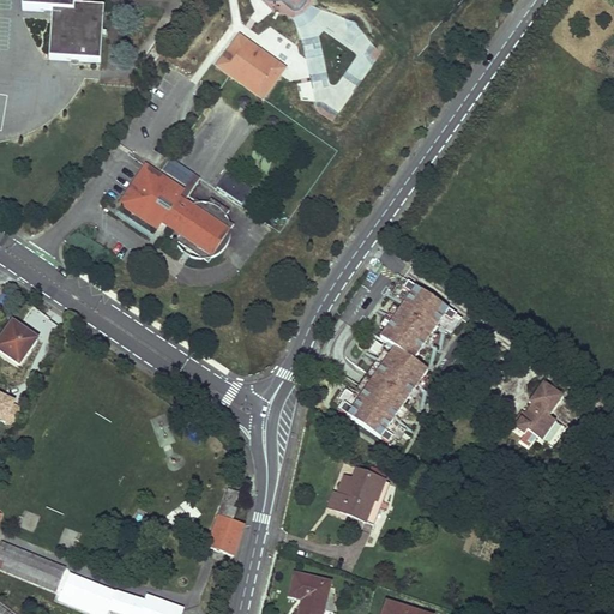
[(23,0),(23,10),(53,12),(49,59),(100,62),(104,8),(74,6),(74,0),(23,0)]
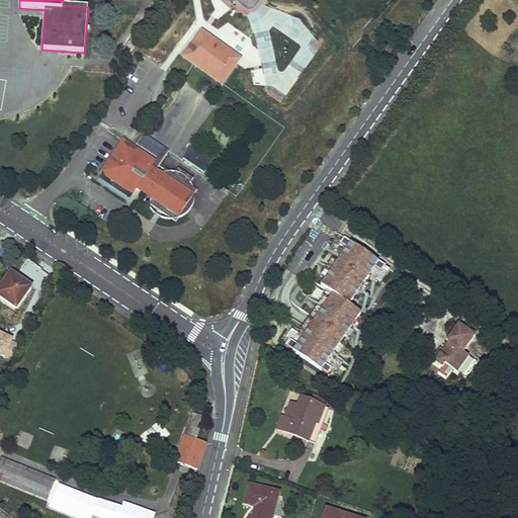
[(287,28),(306,38),(311,29),(292,20),(287,28)]
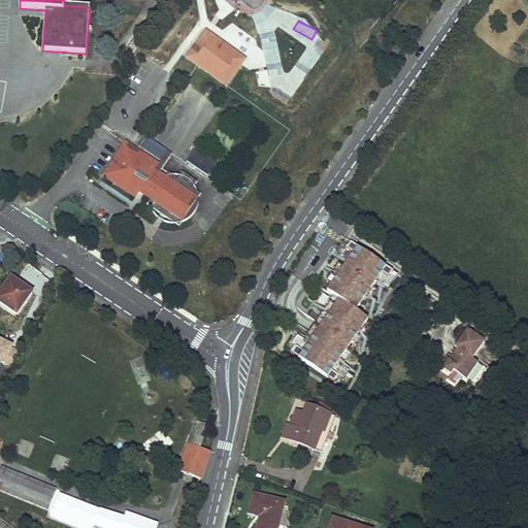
[(206,30),(203,33),(244,63),(246,59),(206,30)]
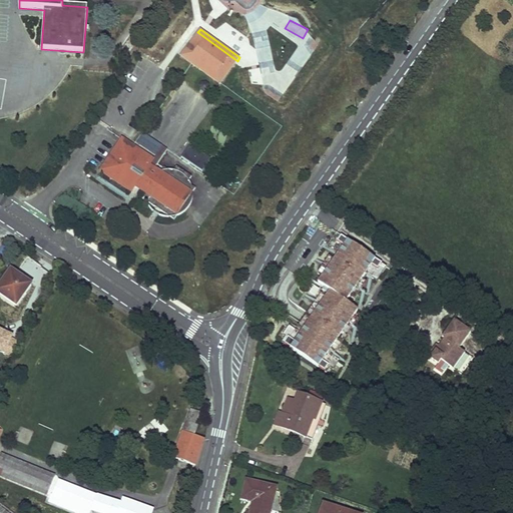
[(220,83),(237,61),(197,32),(181,55),(192,63),(220,83)]
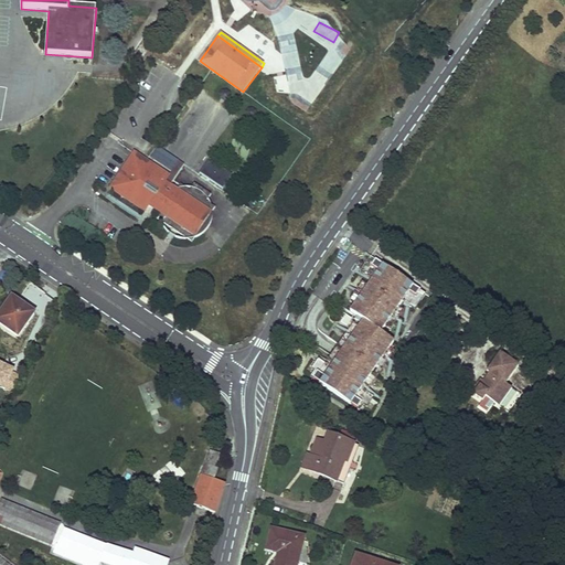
[(331,81),(318,68),(294,97),(307,108),(331,81)]
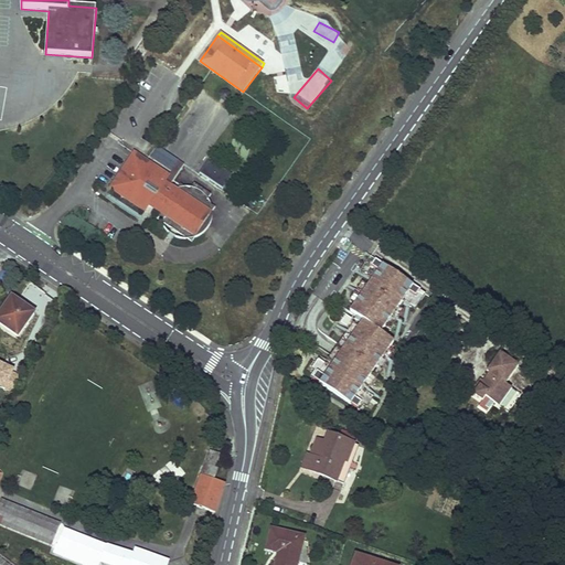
[(157,147),(148,160),(170,174),(179,161),(157,147)]
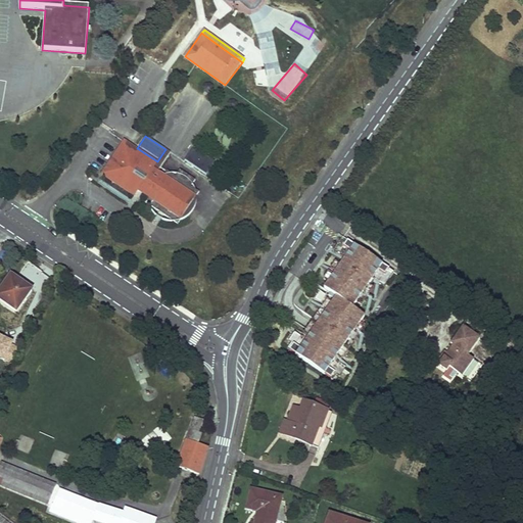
[(137,148),(125,140),(102,174),(135,196),(138,191),(140,192),(149,198),(163,208),(180,219),(196,195),(165,175),(153,167),(157,161),(137,148)]
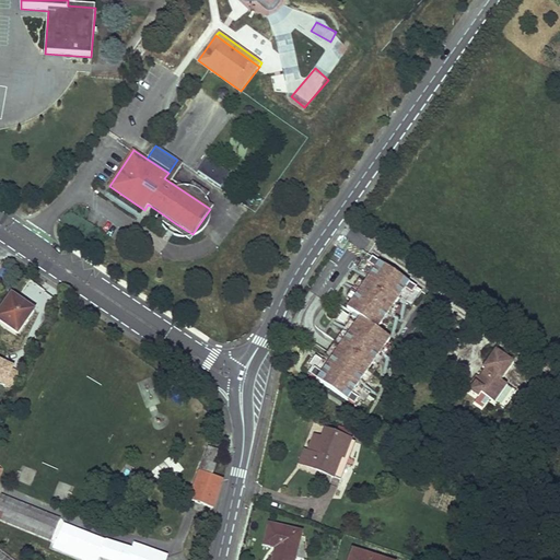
[(208,159),(198,172),(221,187),(230,174),(208,159)]
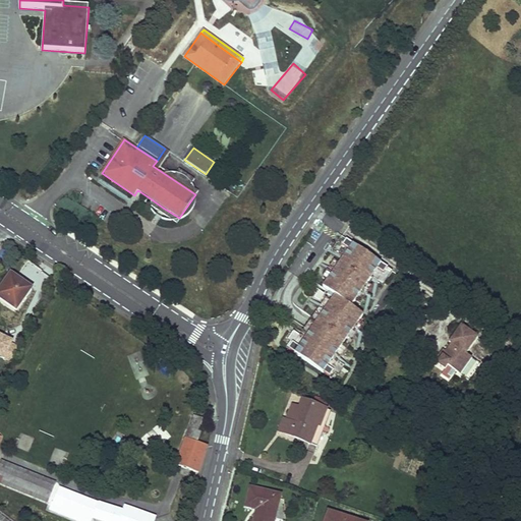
[(345,236),(341,241),(345,245),(339,253),(346,257),(341,264),(329,280),(325,286),(331,290),(329,293),(334,297),(332,301),(304,337),(301,335),(297,332),(291,340),(290,338),(285,344),(329,378),(334,371),(332,370),(338,362),(332,357),(334,354),(359,322),(363,315),(351,307),(373,279),(380,284),(386,276),(390,279),(395,274),(345,236)]
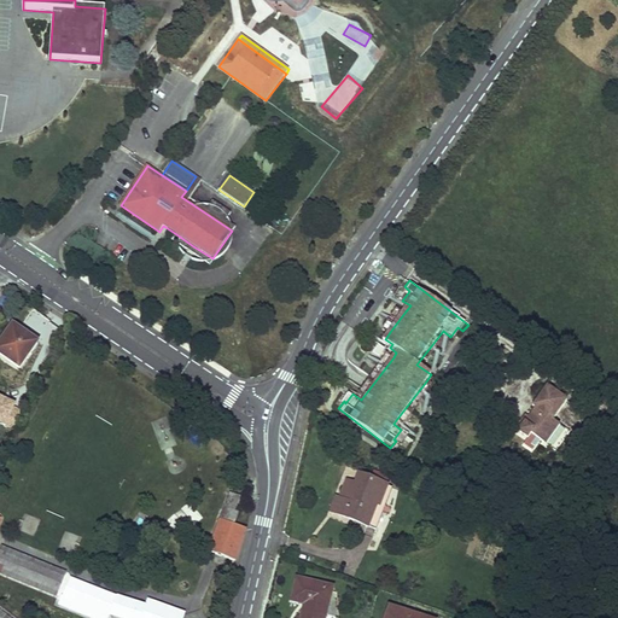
[(409,291),(404,286),(397,296),(402,301),(409,291)]
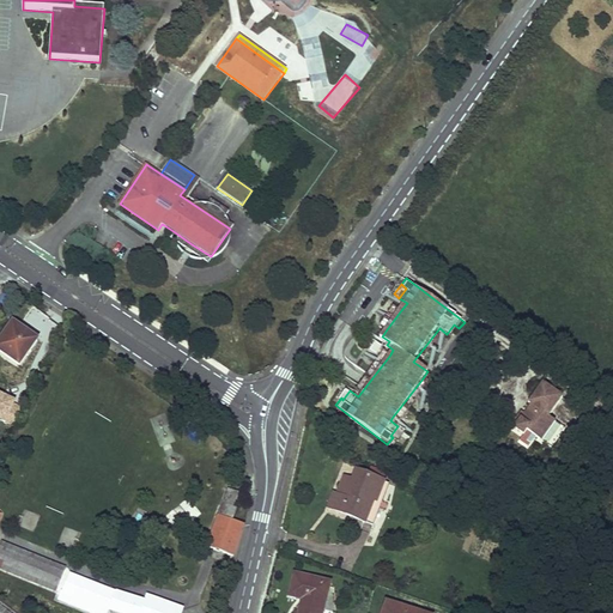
[(401,310),(396,307),(382,325),(387,329),(401,310)]
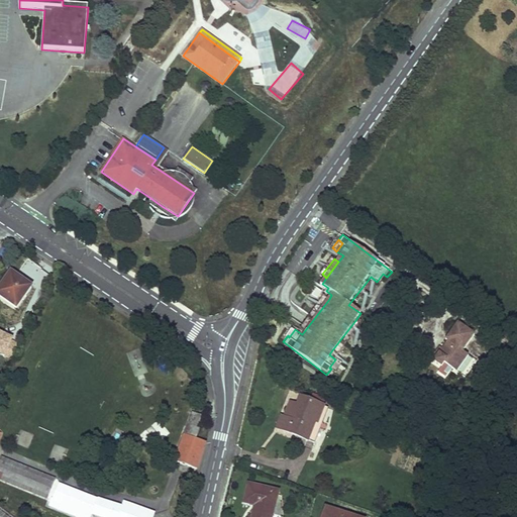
[(10,273),(8,276),(17,282),(19,279),(10,273)]
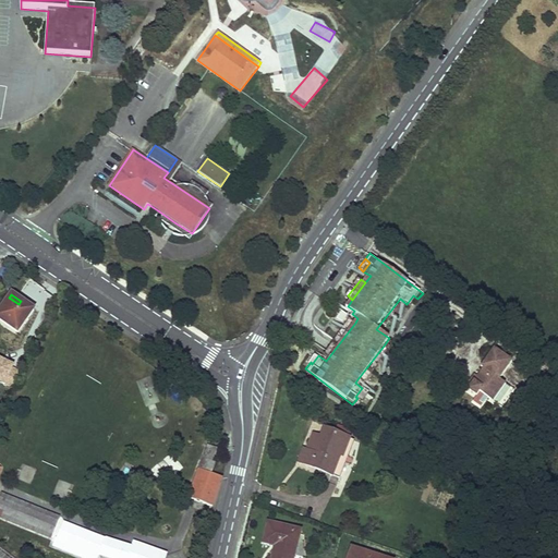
[(417,299),(413,295),(407,304),(411,307),(417,299)]
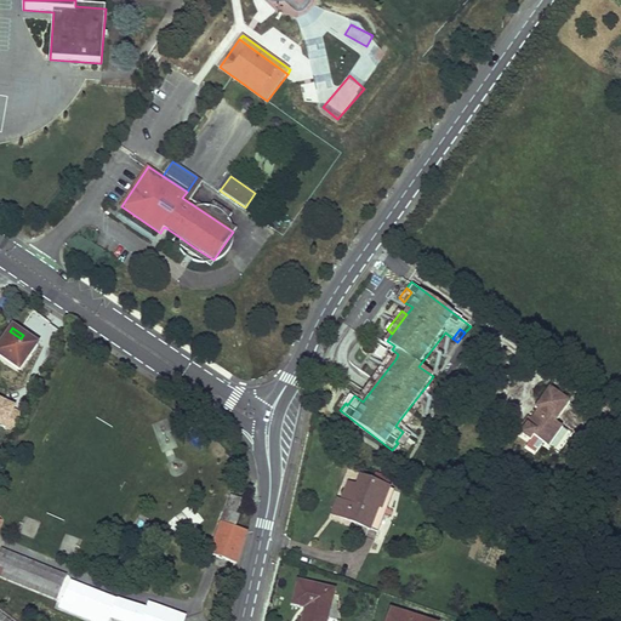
[(21,339),(10,331),(0,346),(0,375),(12,383),(21,371),(36,382),(50,354),(23,335),(21,339)]
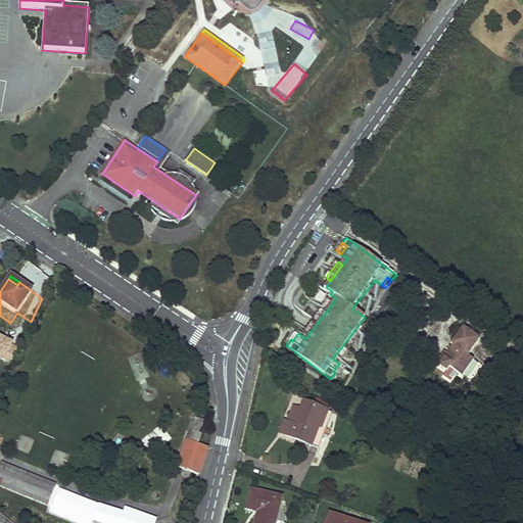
[(375,289),(370,286),(358,301),(363,305),(375,289)]
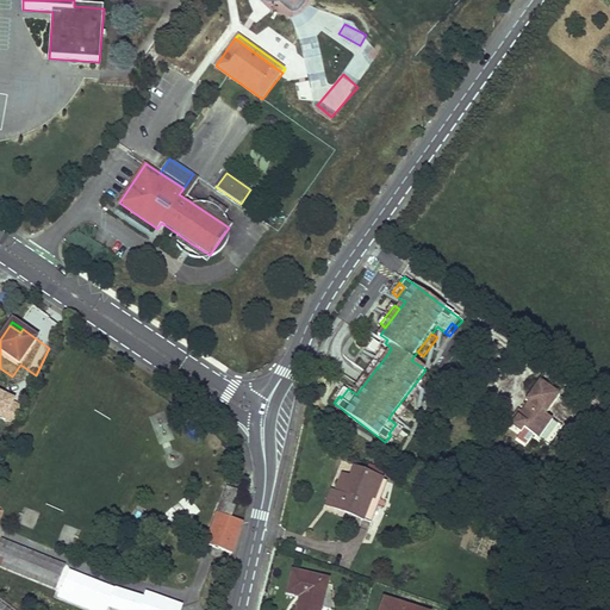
[(388,353),(385,350),(362,378),(353,392),(356,394),(388,353)]
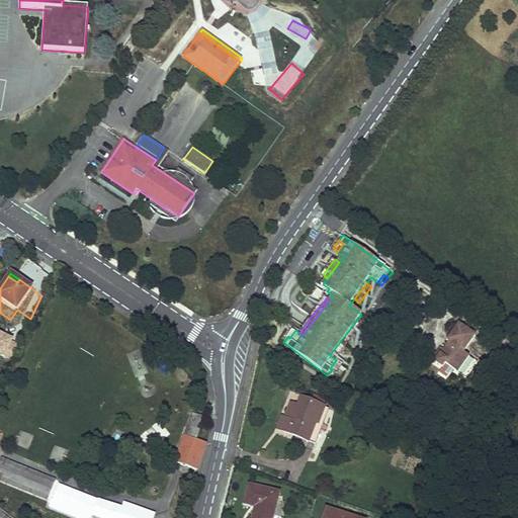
[(361,324),(357,320),(332,352),(336,356),(361,324)]
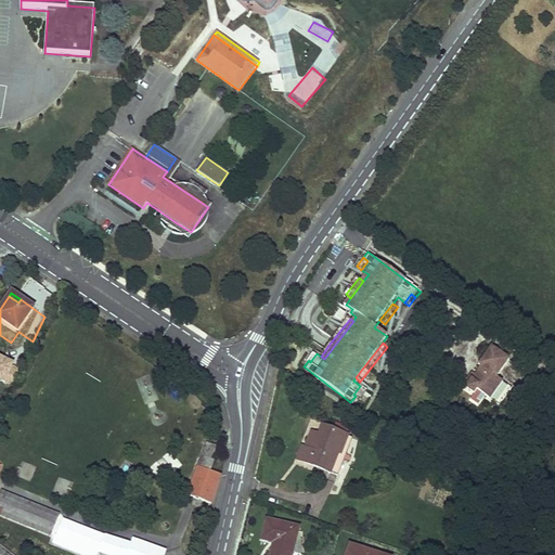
[(519,363),(493,345),(480,362),(482,364),(466,386),(475,391),(478,387),(499,403),(512,385),(506,381),(519,363)]
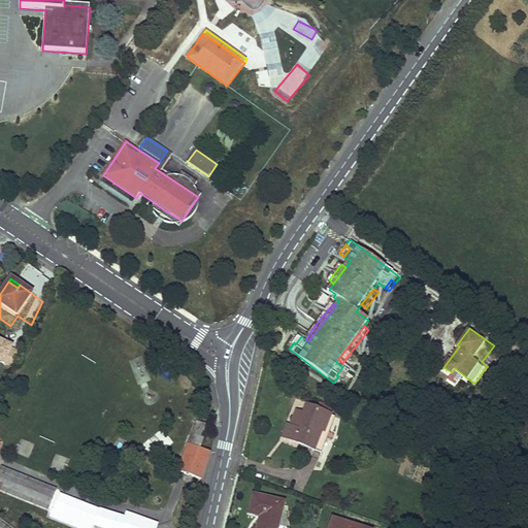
[(301,336),(297,333),(291,340),(294,342),(295,344),(301,336)]
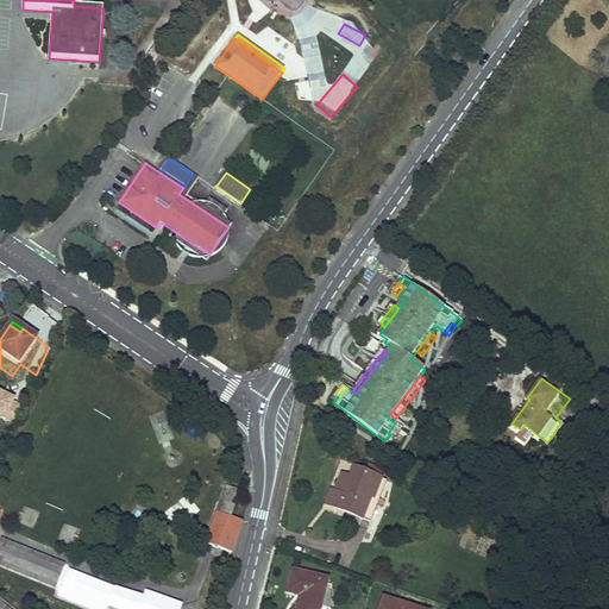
[(0,414),(5,416),(13,399),(0,391),(0,414)]
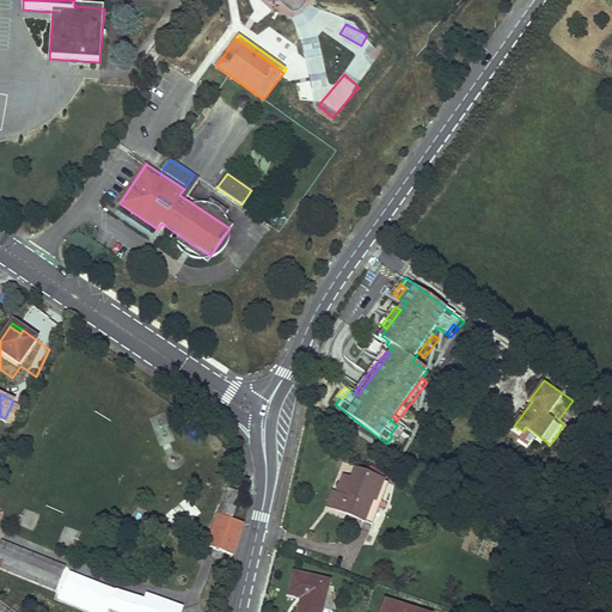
[(402,430),(397,426),(390,435),(392,436),(395,439),(402,430)]
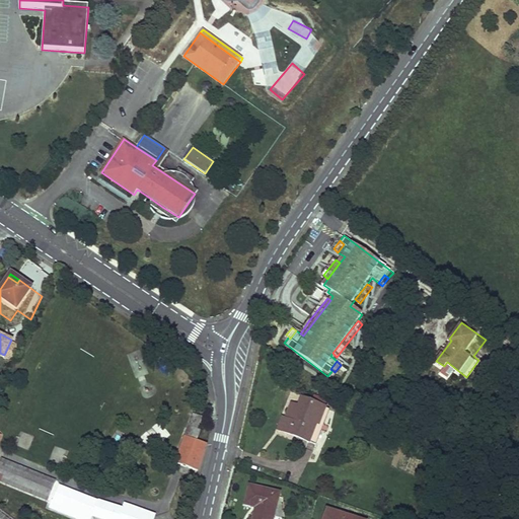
[(325,401),(314,397),(312,403),(323,408),(325,401)]
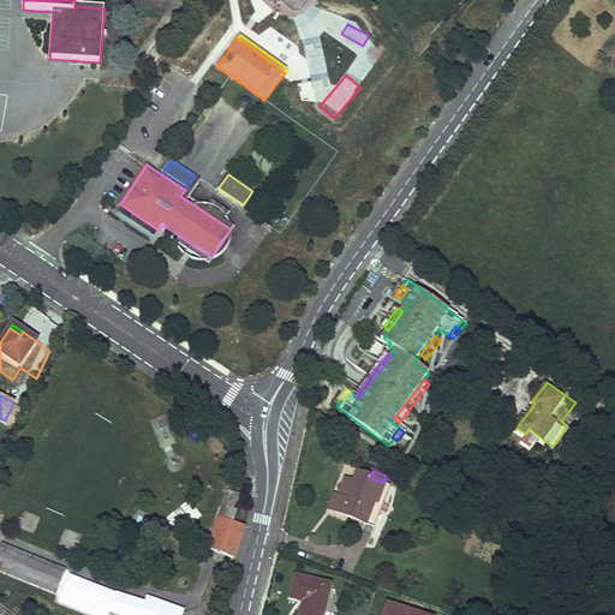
[(370,478),(357,473),(353,483),(347,501),(339,499),(335,497),(330,509),(369,524),(384,483),(383,483),(370,478)]
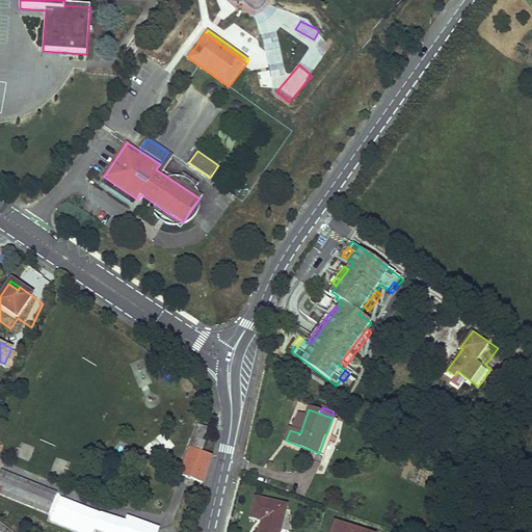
[(306,418),(298,416),(293,431),(300,433),(306,418)]
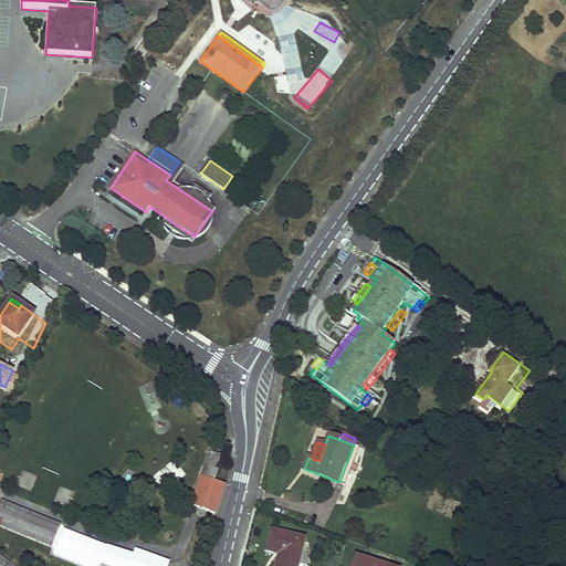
[(359,447),(354,444),(339,482),(345,484),(359,447)]
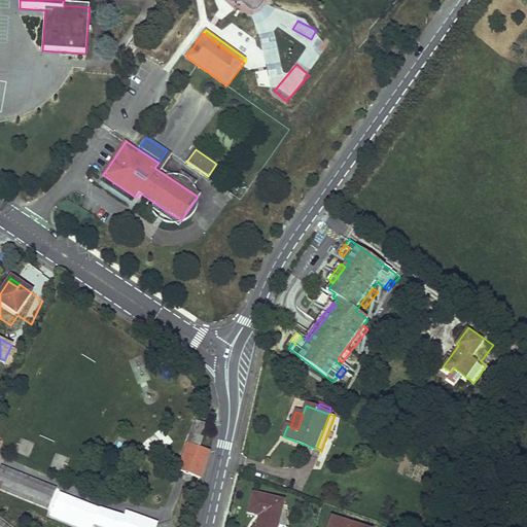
[(204,425),(196,422),(190,434),(194,436),(190,445),(187,444),(178,471),(200,479),(209,452),(199,448),(203,438),(200,437),(204,425)]
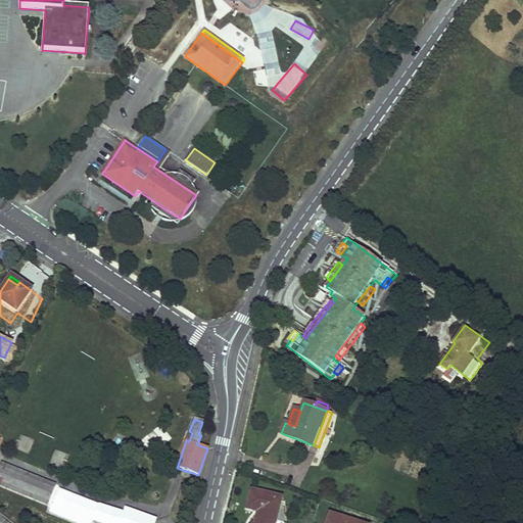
[(28,453),(33,440),(26,437),(20,449),(28,453)]
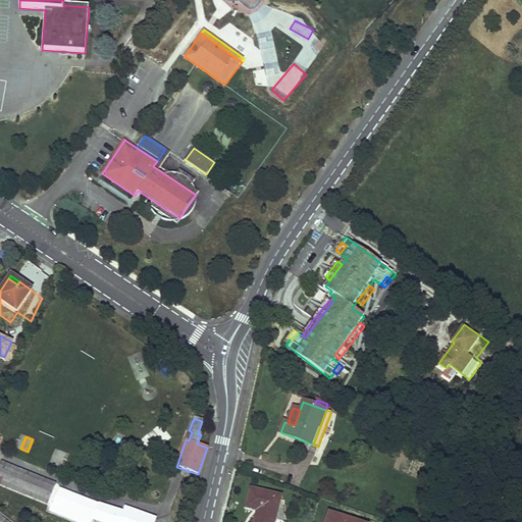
[(0,464),(0,465),(0,483),(48,504),(55,486),(0,464)]
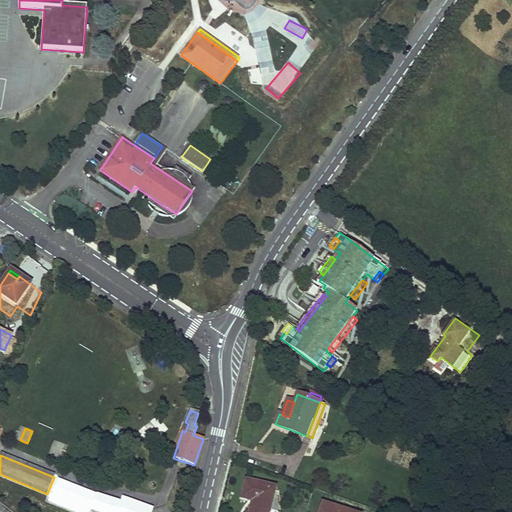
[(98,492),(98,493),(59,479),(53,493),(91,507),(103,511),(151,511),(153,508),(122,497),(121,501),(98,492)]
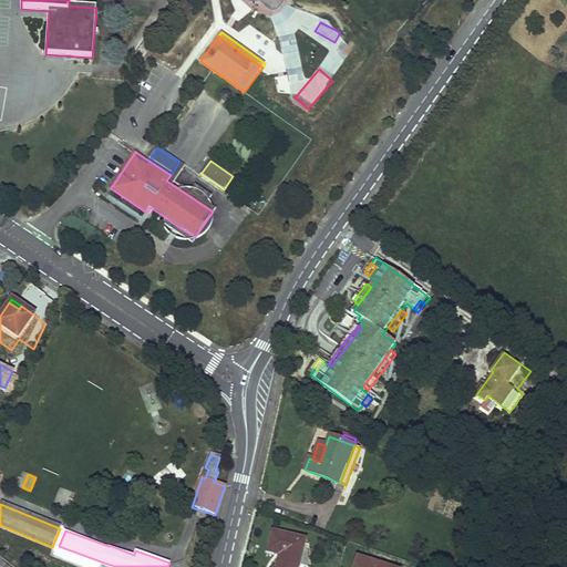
[(298,566),(306,540),(274,533),(268,553),(280,555),(277,566),(298,566)]
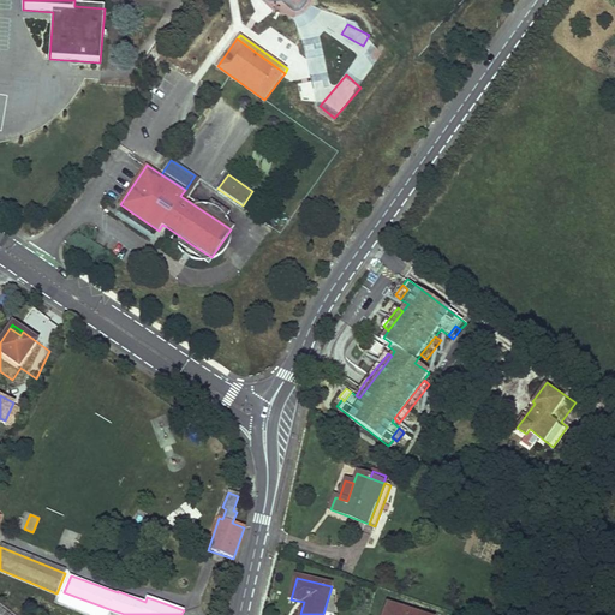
[(61,595),(58,603),(89,614),(107,614),(109,609),(64,592),(61,595)]
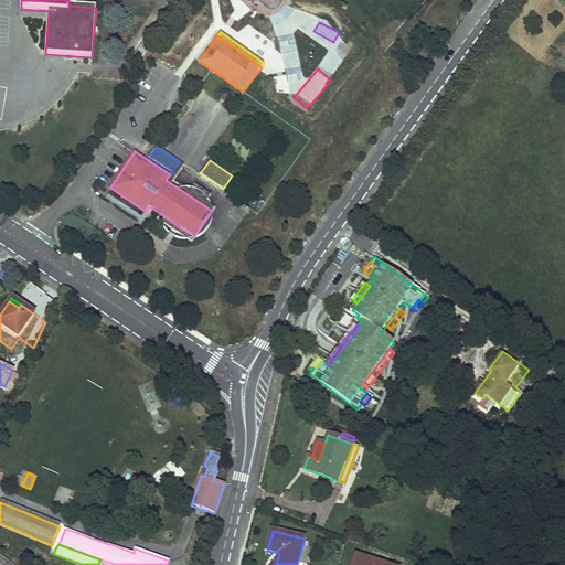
[(384,564),(356,555),(353,564),(384,564)]
